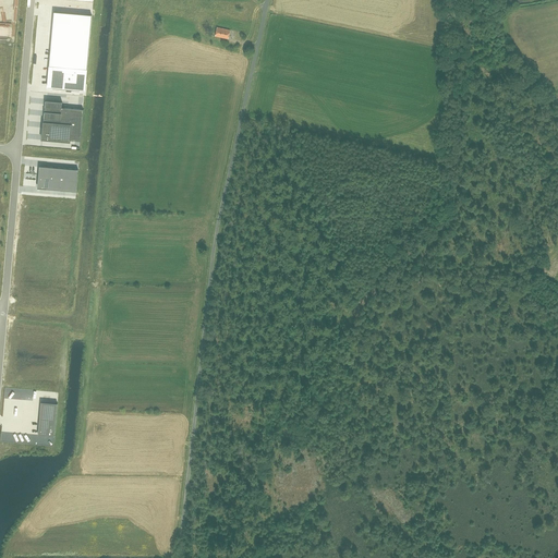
[(209,20),(214,21),(214,17),(214,11),(203,9),(202,9),(203,19),(208,20),(209,20)]
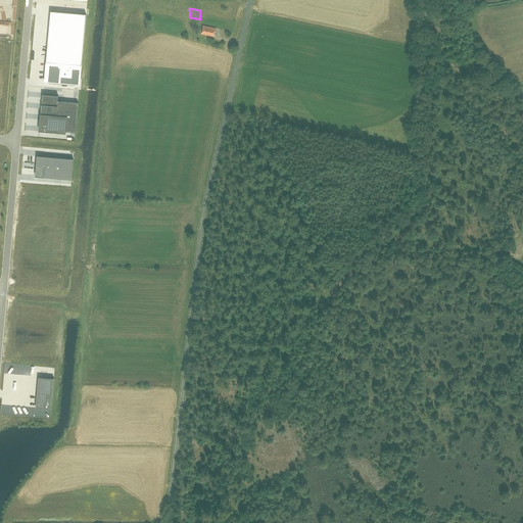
[(44,82),(76,85),(80,85),(81,80),(86,14),(51,11),(44,82)]
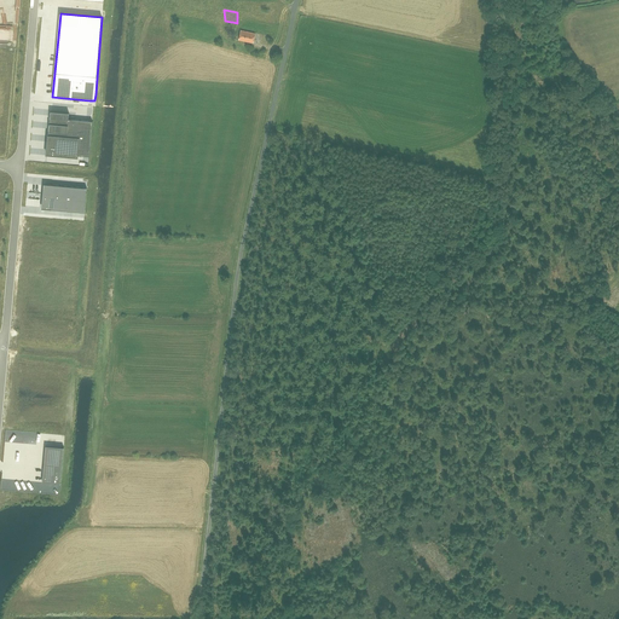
[(266,32),(267,17),(243,13),(242,23),(256,24),(256,30),(266,32)]
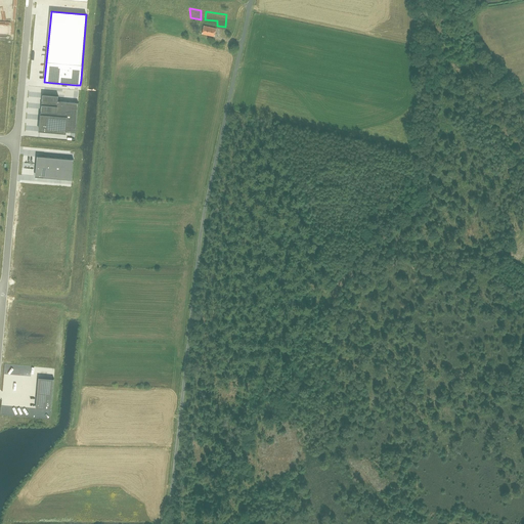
[(214,36),(216,29),(204,26),(203,34),(214,36)]
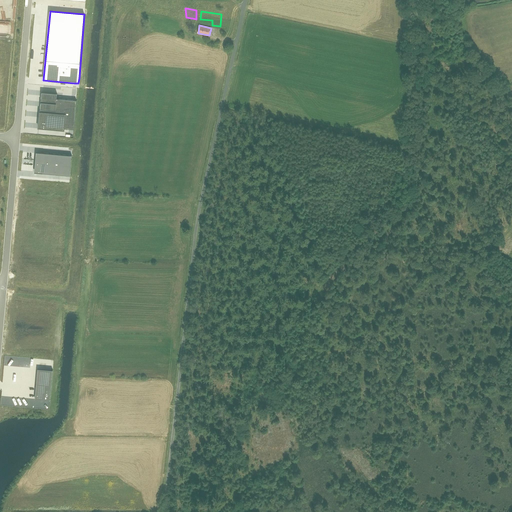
[(57,94),(42,92),(39,128),(64,130),(64,129),(74,129),(77,100),(57,99),(57,94)]
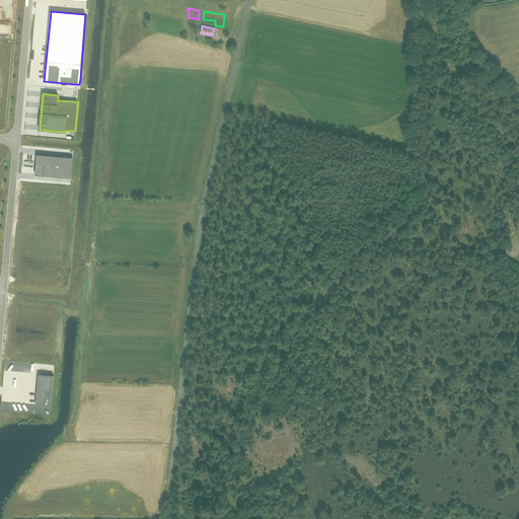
[(38,154),(35,175),(71,178),(73,158),(38,154)]
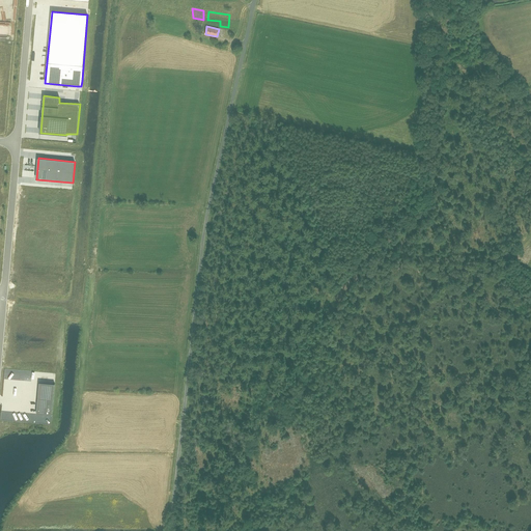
[(55,384),(39,383),(36,414),(52,415),(55,384)]
